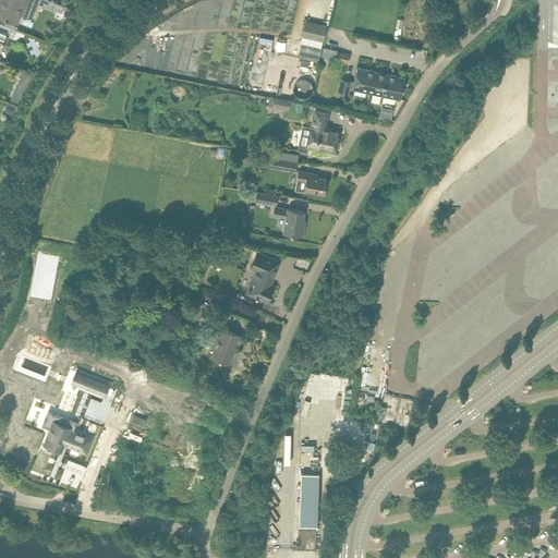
[(2,0),(0,7),(0,15),(7,19),(16,23),(21,13),(32,17),(33,14),(37,3),(41,4),(41,5),(55,11),(55,9),(61,11),(63,5),(50,0),(2,0)]
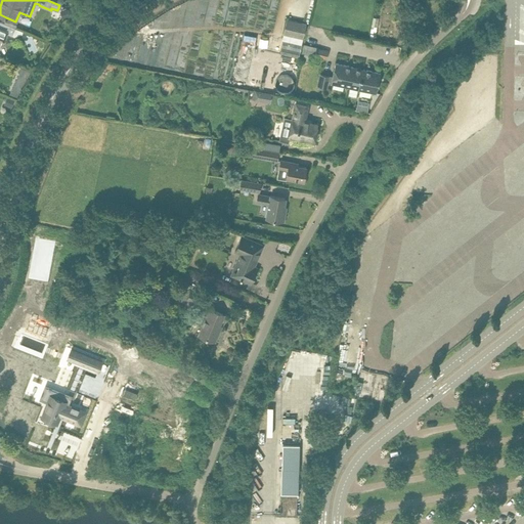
[(303,38),(306,24),(287,18),(282,34),(303,38)]
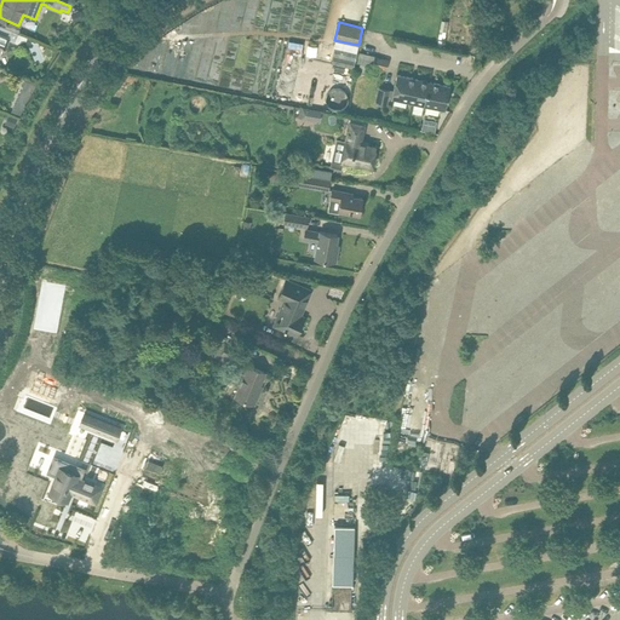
[(0,27),(0,52),(3,46),(5,47),(7,39),(18,44),(26,40),(27,36),(0,26),(0,27)]
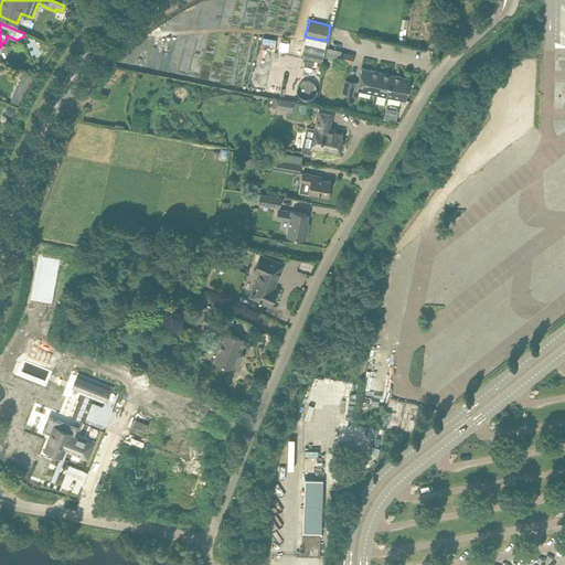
[(324,49),(305,43),(301,57),(321,62),(324,49)]
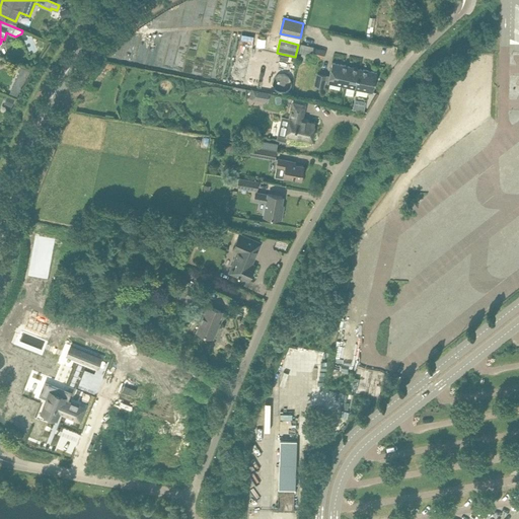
[(312,47),(300,44),(299,53),(300,53),(299,60),(309,62),(311,56),(322,59),(324,51),(312,48),(312,47)]
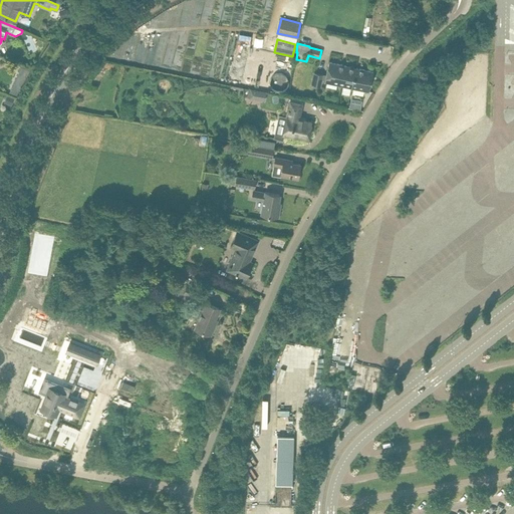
[(321,81),(351,87),(356,67),(328,61),(326,74),(314,72),(311,84),(320,86),(321,81)]
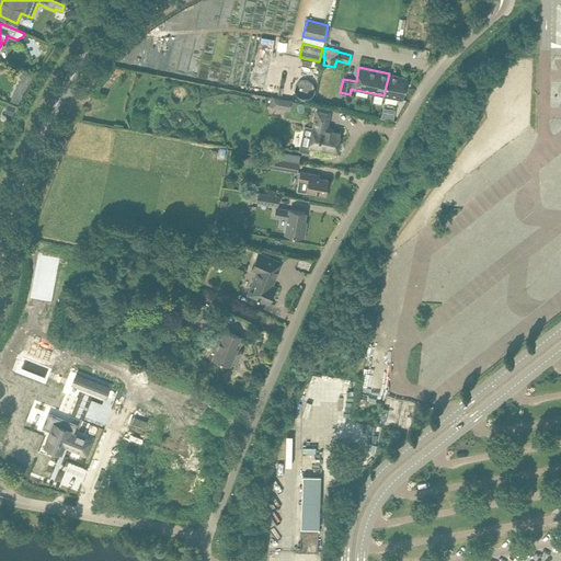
[(10,100),(19,103),(30,73),(21,70),(10,100)]
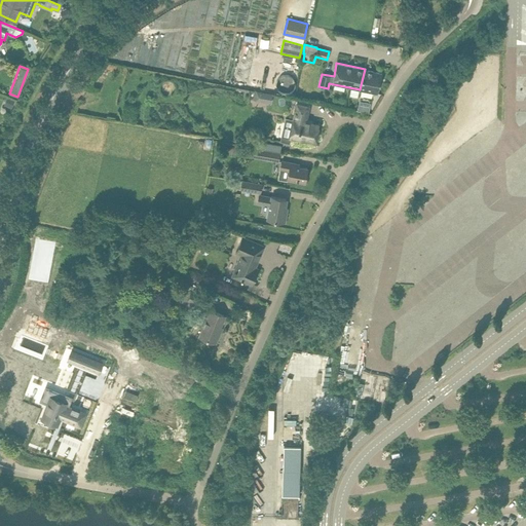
[(365,69),(360,89),(377,94),(382,73),(365,69)]
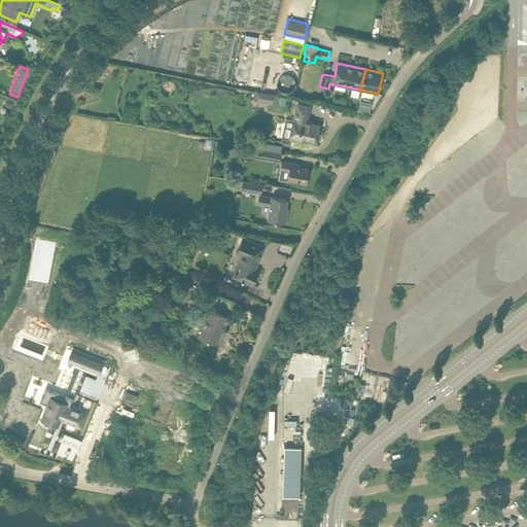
[(274,80),(274,90),(293,90),(294,81),(274,80)]
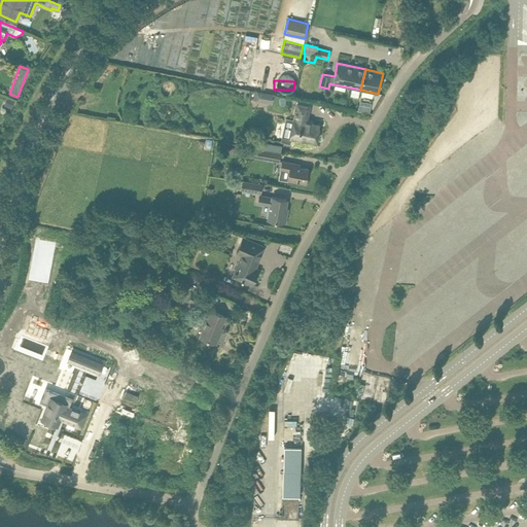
[(254,90),(252,101),(272,104),(274,93),(254,90)]
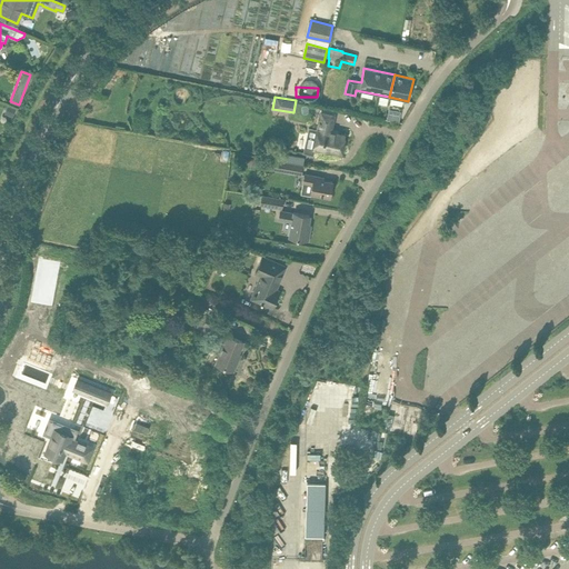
[(390,107),(387,118),(399,120),(402,110),(390,107)]
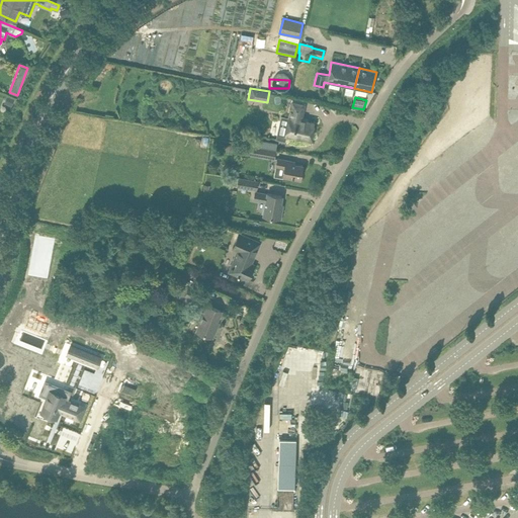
[(304,105),(292,103),(287,125),(278,123),(275,139),(285,142),(287,135),(310,140),(314,122),(300,120),(304,105)]
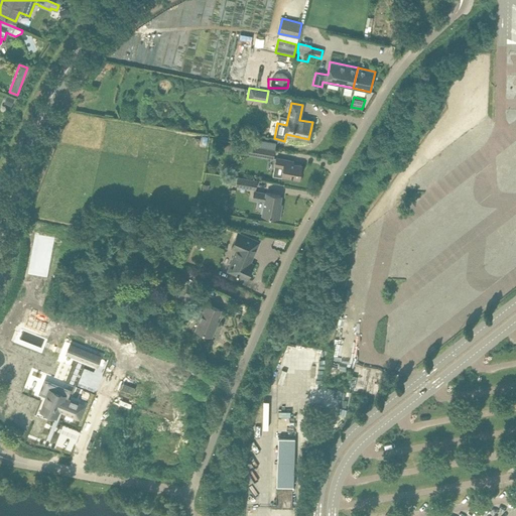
[(244,143),(274,149),(275,142),(256,139),(255,145),(244,143)]
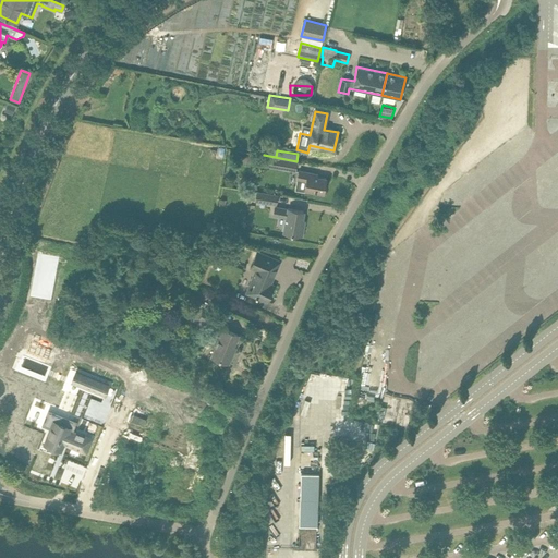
[(296,161),(264,155),(262,165),(295,171),(296,161)]
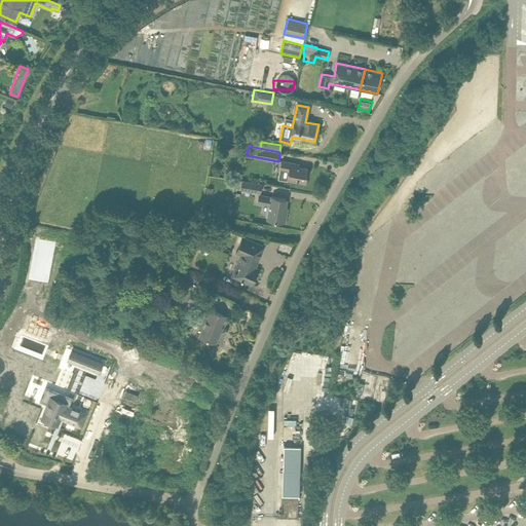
[(278,177),(304,182),(307,167),(295,165),(295,163),(282,160),(278,177)]
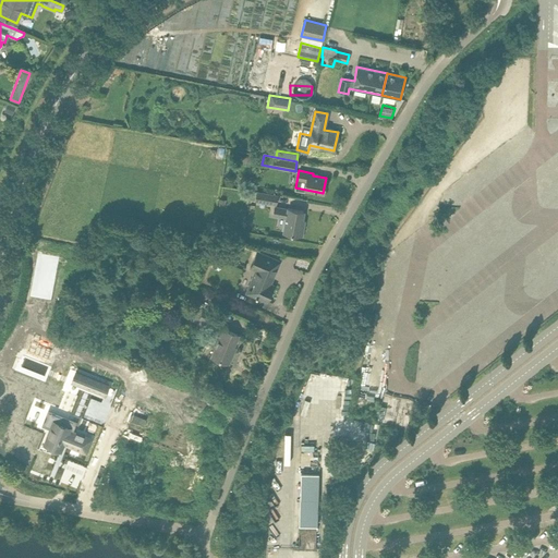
[(277,195),(251,191),(250,198),(254,199),(254,202),(276,205),(277,195)]
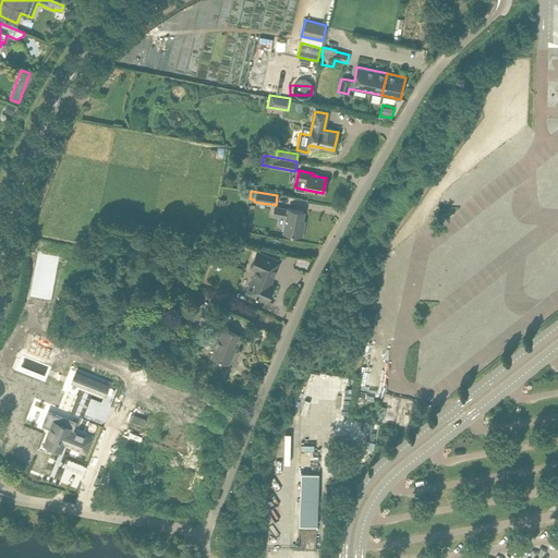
[(283,232),(291,233),(302,235),(303,226),(301,225),(304,211),(288,208),(288,209),(275,207),(274,215),(286,217),(283,232)]
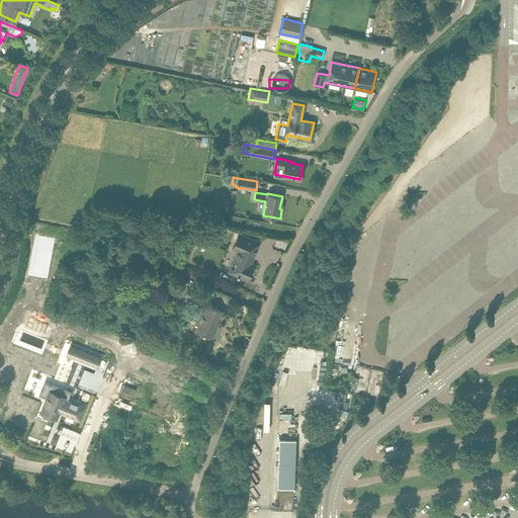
[(229,271),(238,276),(248,280),(254,264),(250,263),(252,257),(253,258),(260,242),(239,233),(232,248),(238,251),(229,271)]
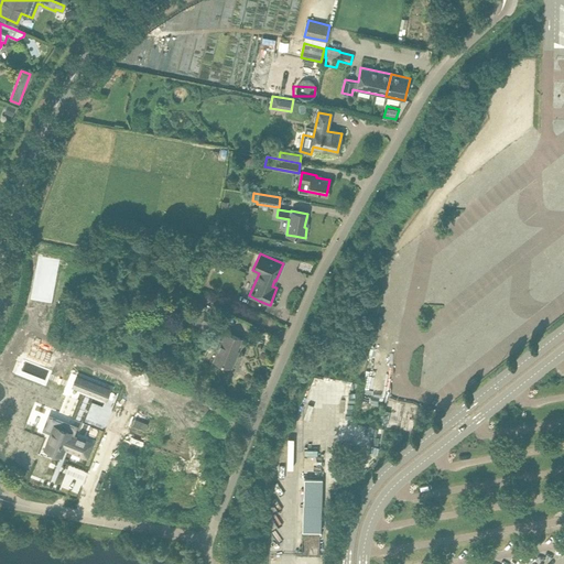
[(221,320),(206,313),(202,323),(217,328),(221,320)]
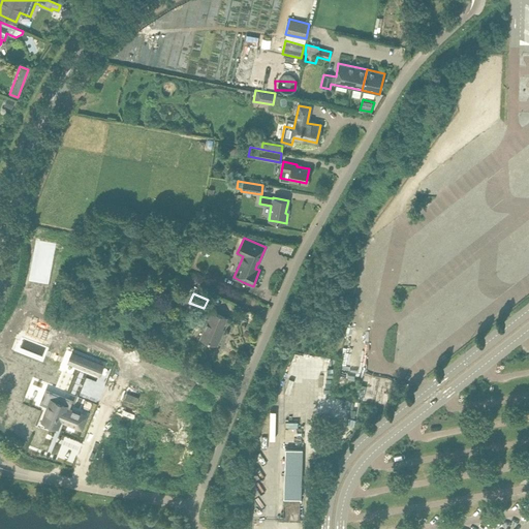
[(226,317),(212,311),(201,338),(217,344),(221,334),(219,333),(226,317)]
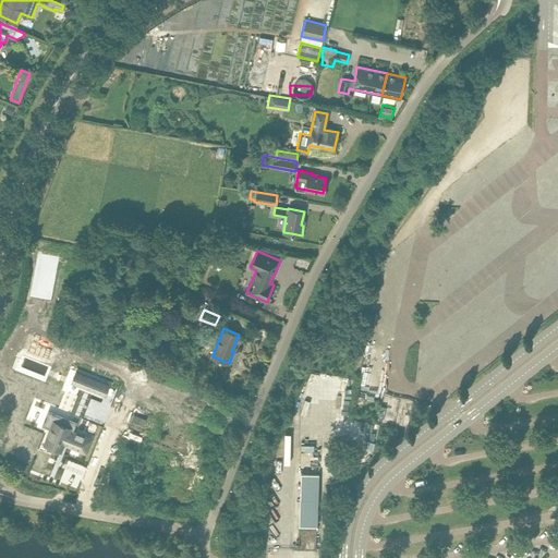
[(81,372),(77,380),(93,387),(92,389),(108,396),(111,385),(81,372)]
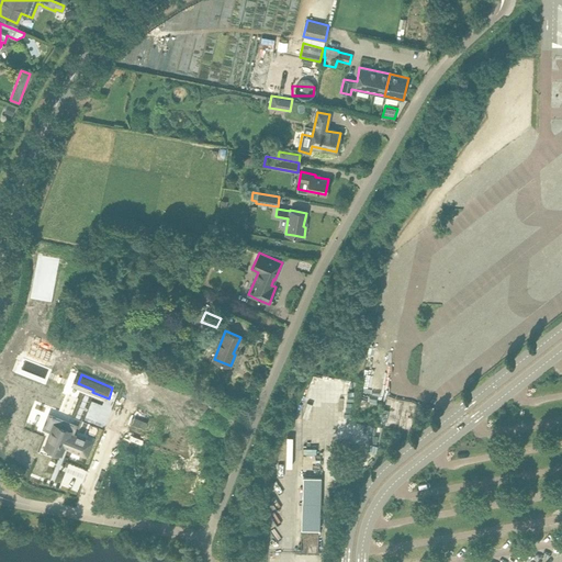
[(54,424),(48,437),(45,447),(60,453),(64,447),(81,453),(87,440),(69,433),(70,430),(54,424)]
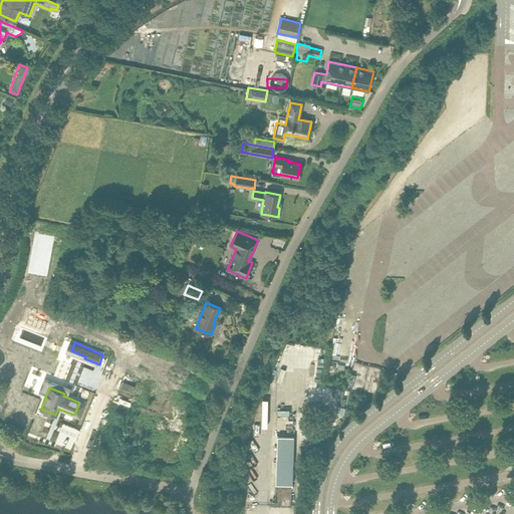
[(345,413),(345,388),(318,389),(318,402),(324,402),(330,402),(330,413),(345,413)]
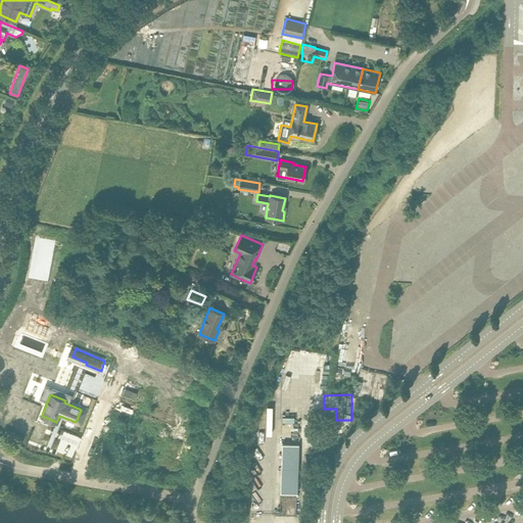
[(283,440),(280,492),(297,492),(299,441),(283,440)]
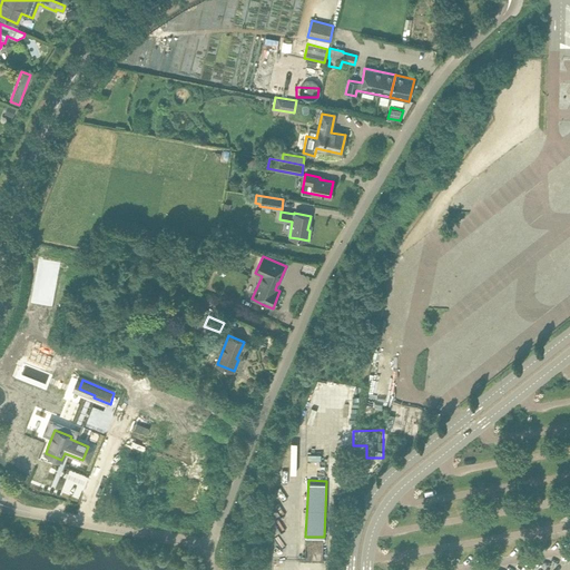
[(311,547),(310,561),(322,562),(322,547),(311,547)]
